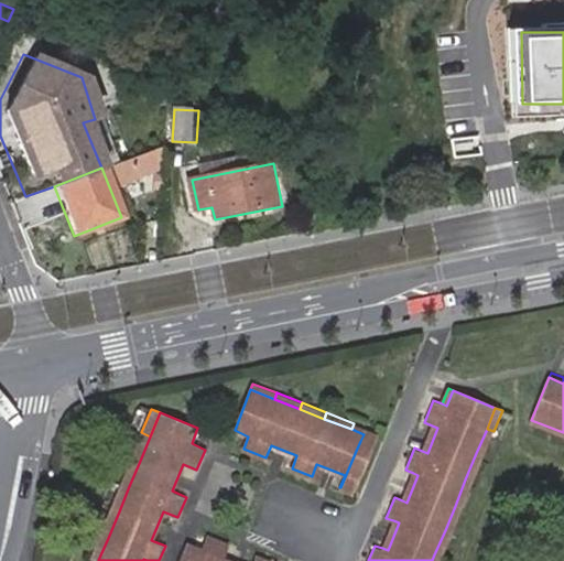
[(553,433),(554,429),(531,420),(530,423),(553,433)]
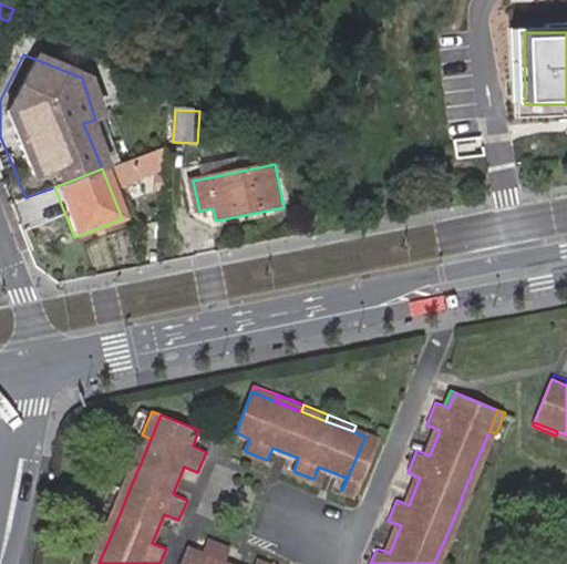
[(366,437),(368,430),(356,426),(353,431),(366,437)]
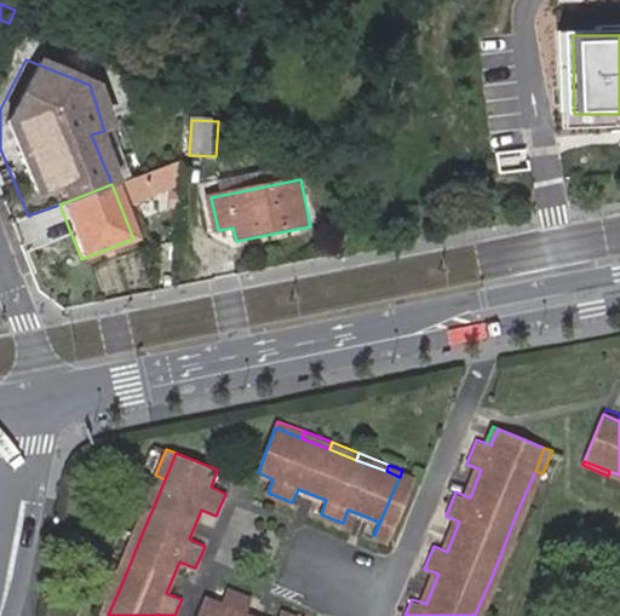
[(475,467),(464,495),(470,498),(481,470),(475,467)]
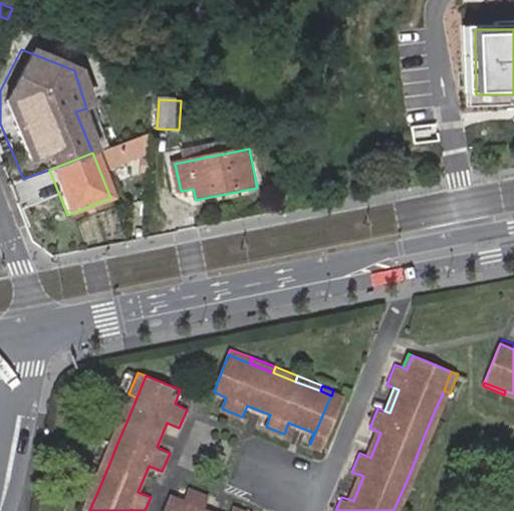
[(342,394),(333,390),(331,396),(340,399),(342,394)]
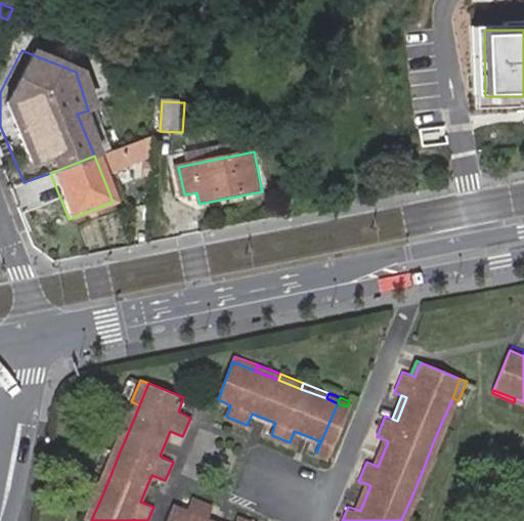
[(459,400),(452,398),(442,421),(449,424),(459,400)]
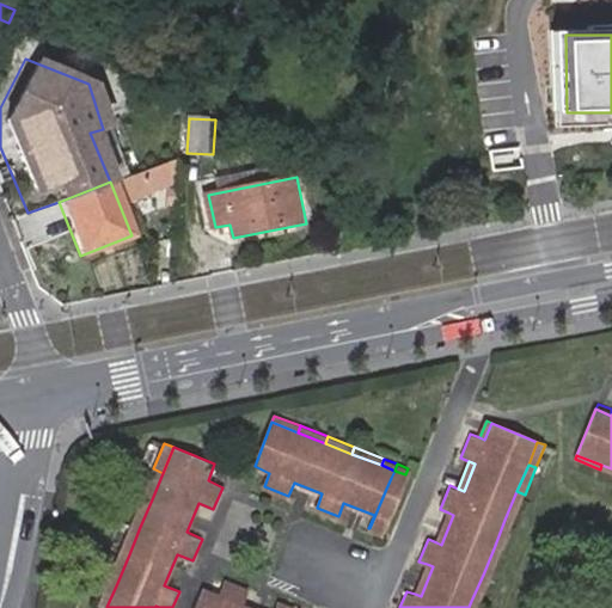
[(142,496),(152,499),(163,473),(153,468),(142,496)]
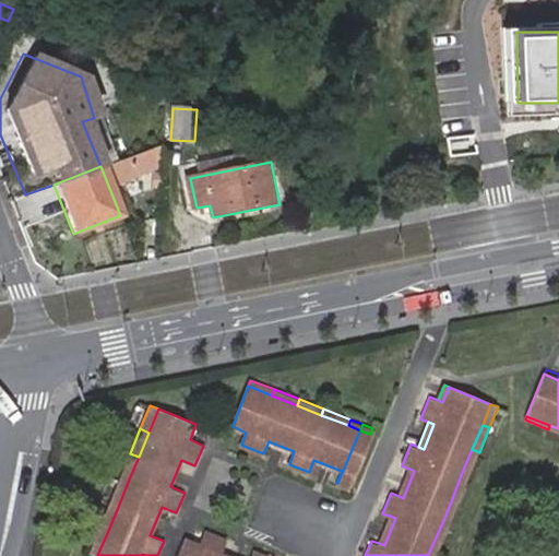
[(353,447),(337,483),(349,488),(370,434),(360,430),(357,437),(353,447)]
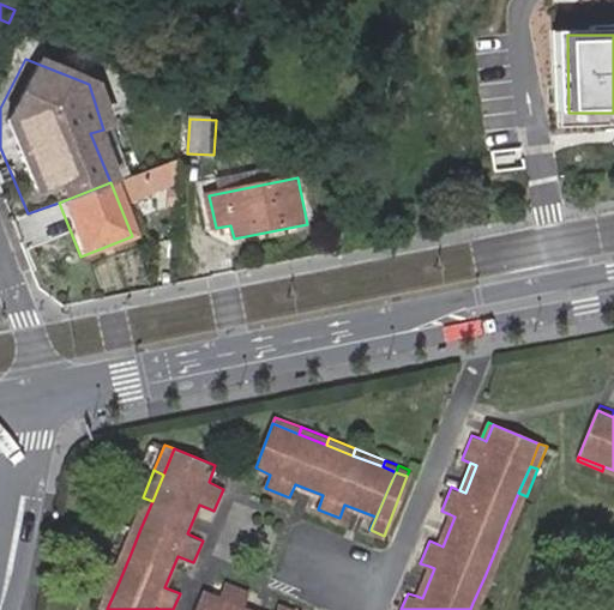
[(527,496),(518,493),(506,521),(515,525),(527,496)]
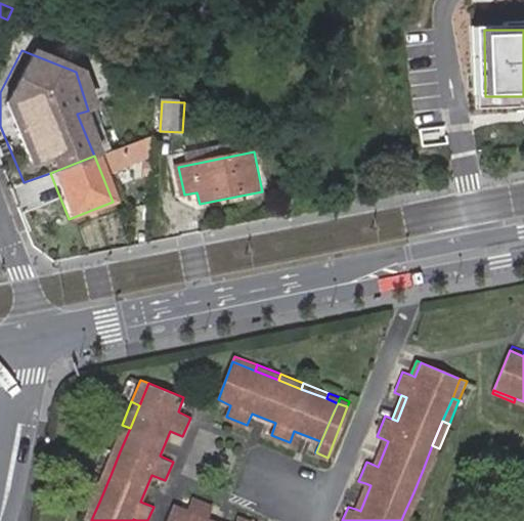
[(113,448),(120,451),(130,428),(122,425),(113,448)]
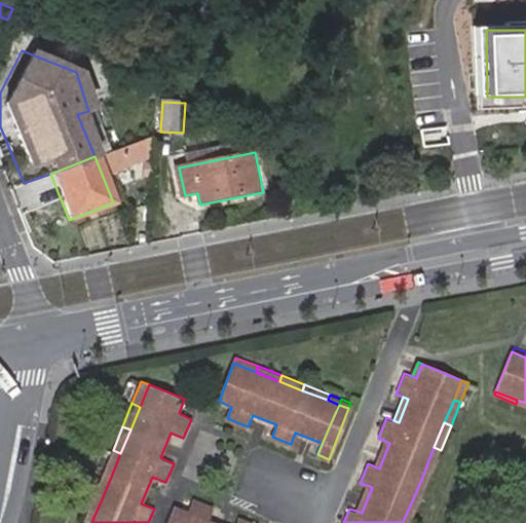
[(389,443),(385,441),(375,467),(379,469),(389,443)]
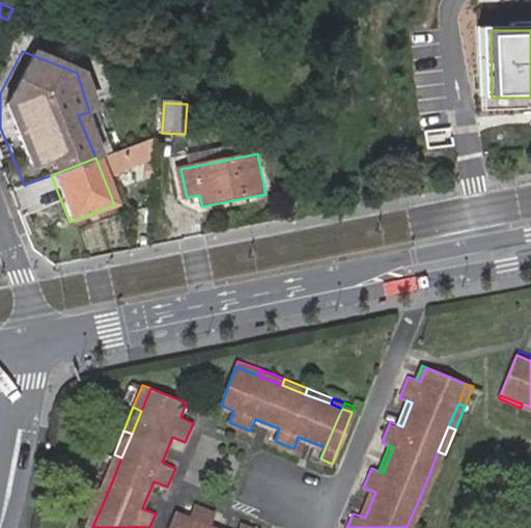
[(445,454),(438,451),(428,476),(435,478),(445,454)]
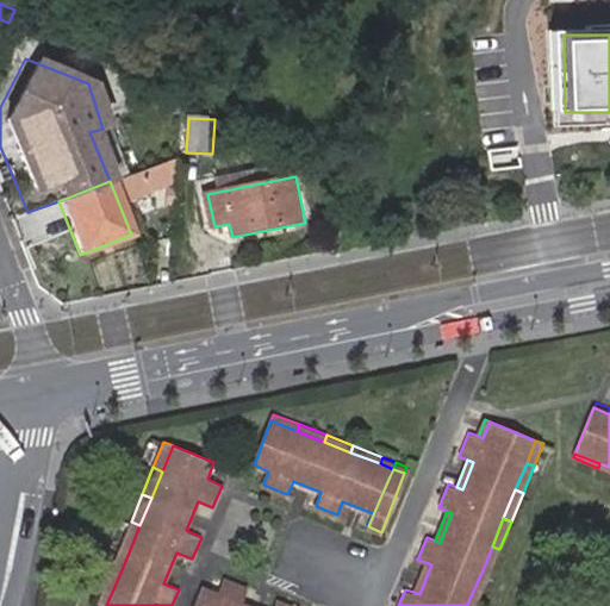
[(119,548),(129,553),(139,525),(131,522),(119,548)]
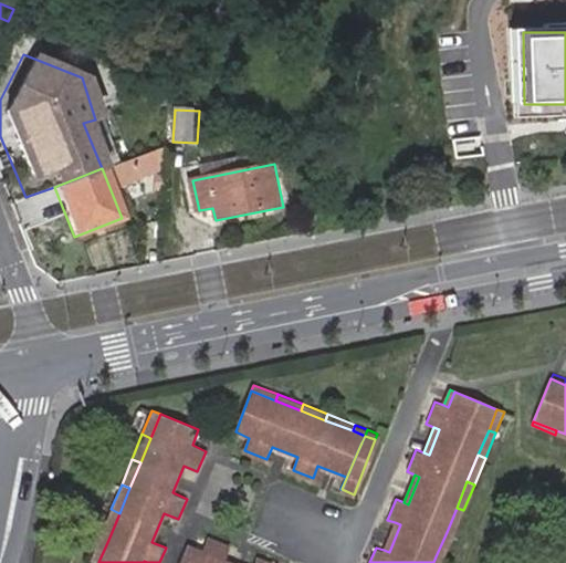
[(463,510),(457,508),(447,532),(453,534),(463,510)]
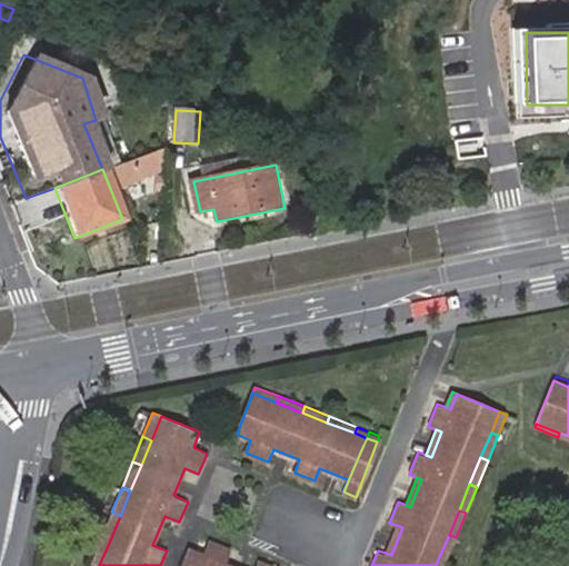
[(109,543),(120,516),(111,512),(100,539),(109,543)]
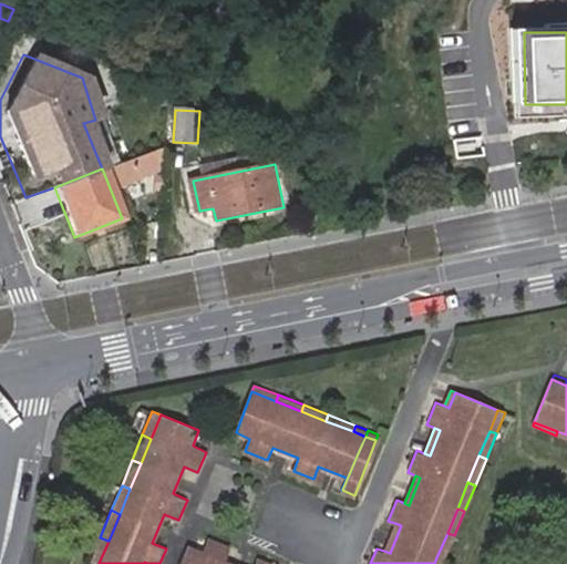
[(401,525),(395,523),(384,551),(390,553),(401,525)]
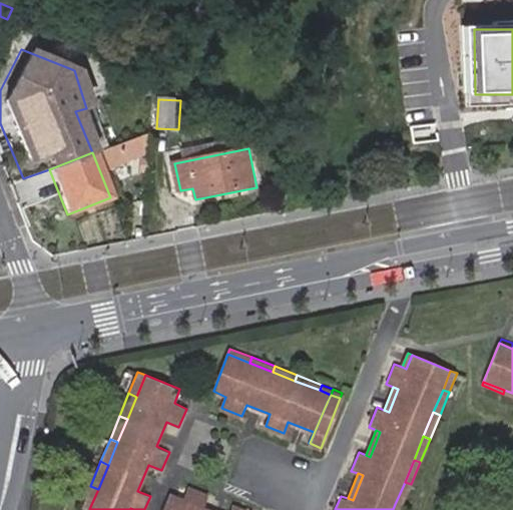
[(411,484),(405,482),(395,504),(401,507),(411,484)]
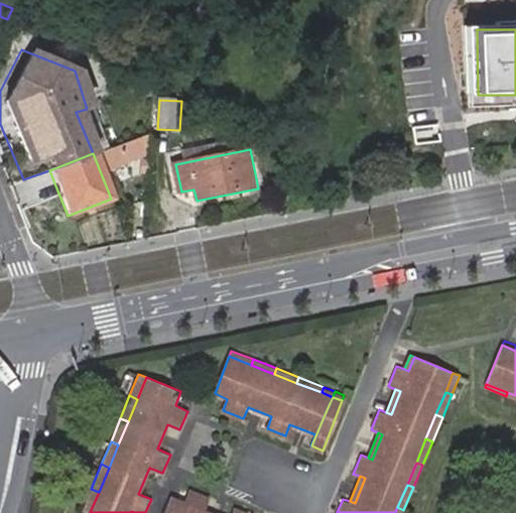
[(90,512),(99,492),(91,489),(83,509),(90,512)]
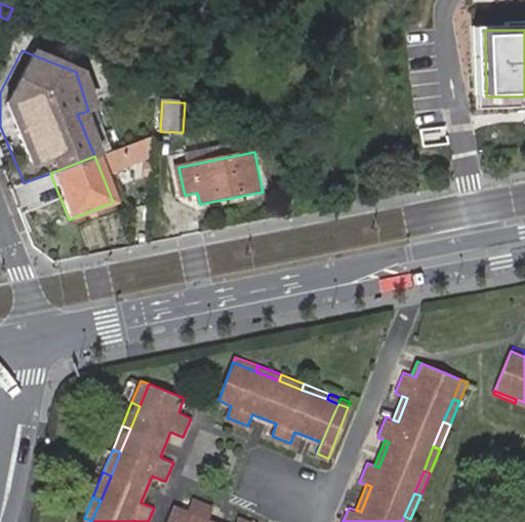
[(248,521),(239,518),(237,521),(215,521),(207,518),(213,505),(193,497),(188,511),(173,505),(166,521),(248,521)]
